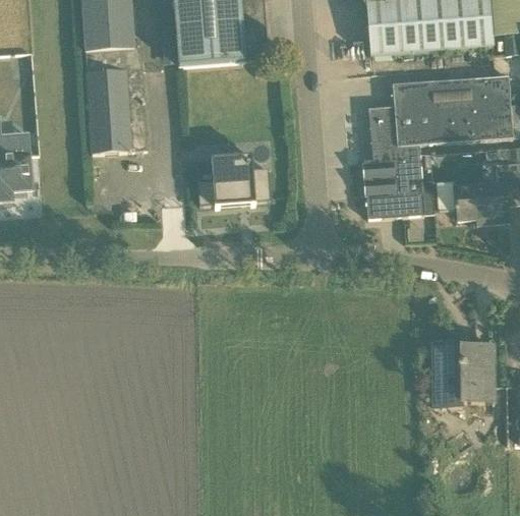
[(148,150),(147,129),(141,47),(133,48),(129,0),(81,0),(93,154),(148,150)]
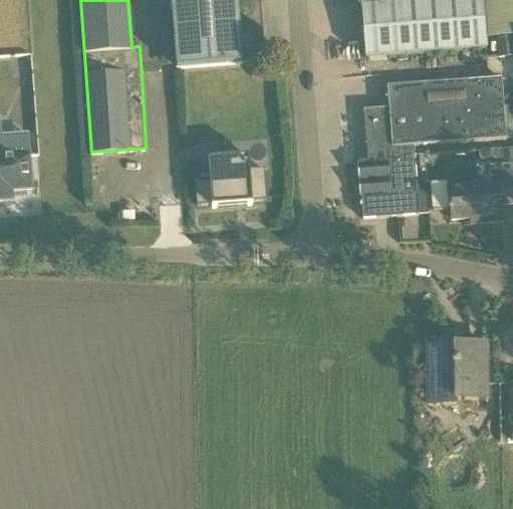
[(176,61),(176,64),(264,58),(259,0),(171,0),(173,24),(176,61)]
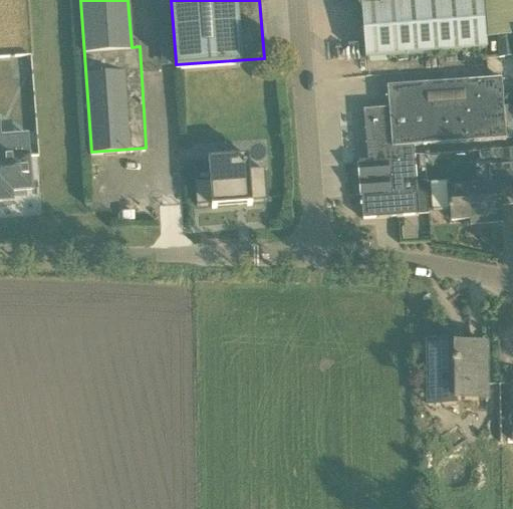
[(487,45),(483,0),(360,0),(365,57),(487,45)]
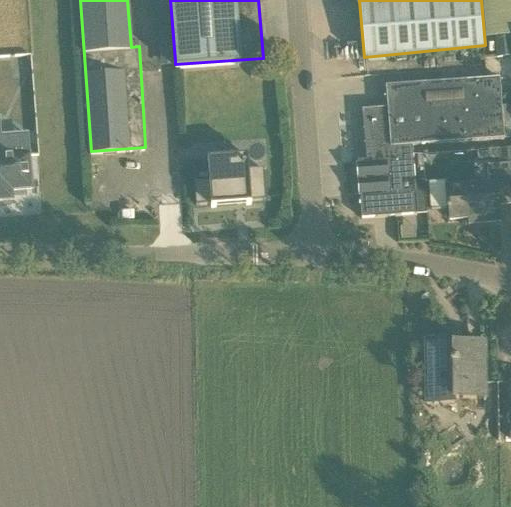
[(362,215),(417,211),(416,190),(415,170),(414,153),(413,142),(505,135),(500,74),(386,82),(388,104),(363,106),(367,156),(358,157),(362,215)]
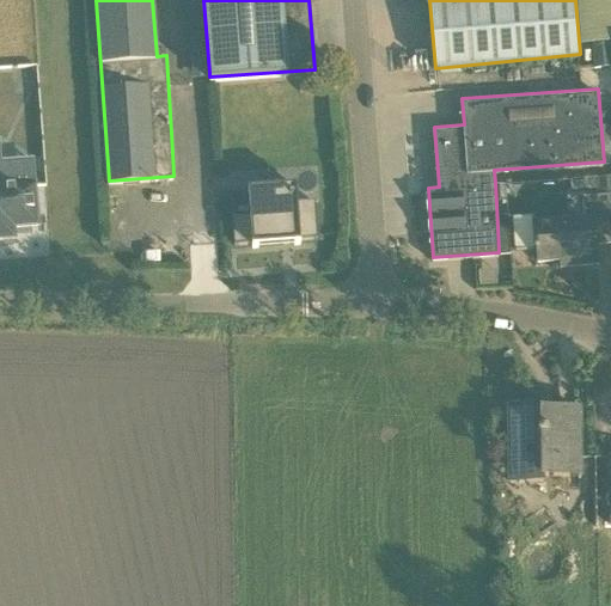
[(0,234),(17,234),(16,224),(41,221),(35,157),(1,159),(0,138),(0,234)]
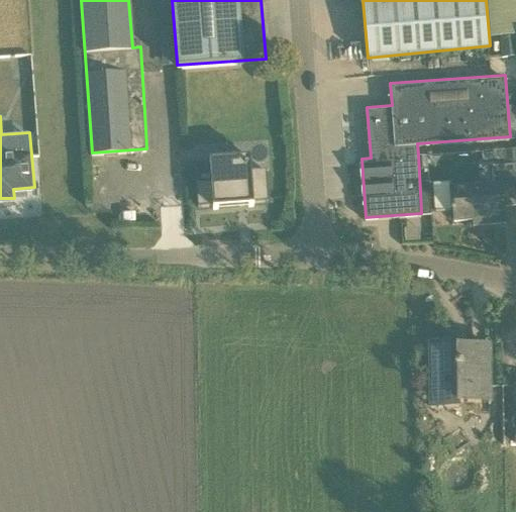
[(515,145),(503,147),(504,155),(504,162),(515,160),(515,145)]
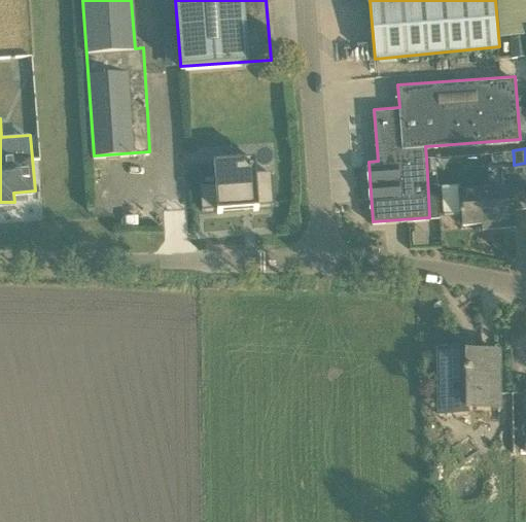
[(219,182),(201,184),(202,207),(217,206),(218,210),(222,209),(254,207),(259,207),(258,203),(274,202),(272,170),(256,171),(255,157),(250,157),(219,160),(214,160),(214,164),(214,165),(218,165),(219,182)]
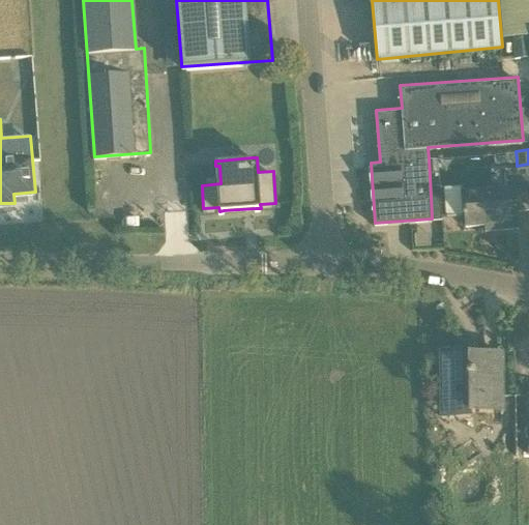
[(528,166),(525,166),(505,168),(506,185),(463,190),(462,184),(444,185),(445,194),(447,214),(465,213),(466,224),(496,222),(496,228),(519,226),(517,209),(528,207),(528,166)]
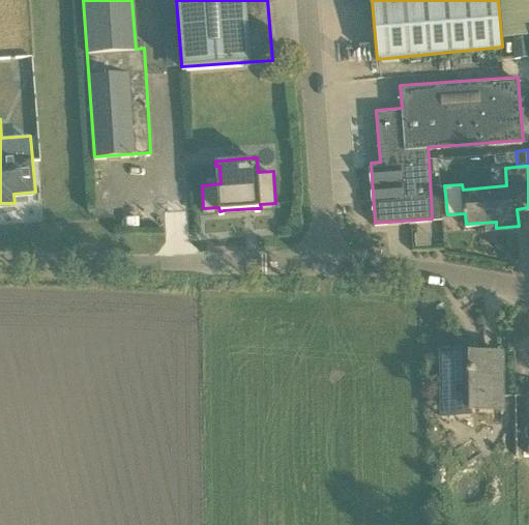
[(470,351),(470,347),(440,347),(443,413),(471,413),(471,408),(504,407),(503,351),(470,351)]
